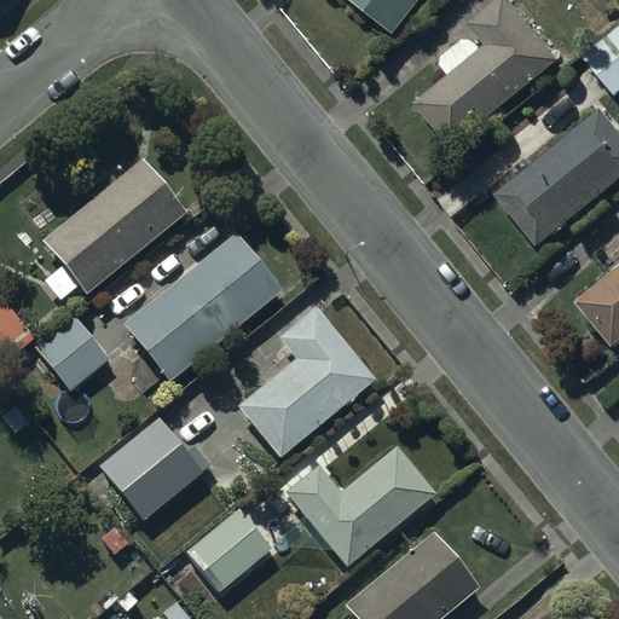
[(418,0),(356,0),(395,30),(418,0)]
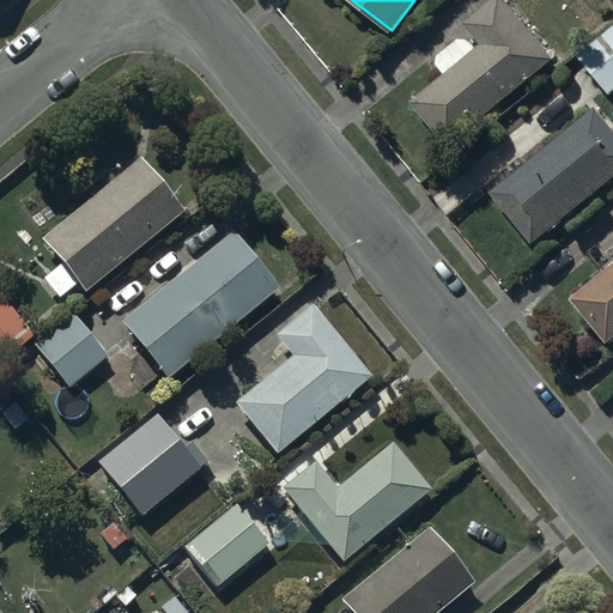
[(462,31),(430,58),(442,71),(408,98),(445,144),(553,55),(507,0),(490,0),(465,20),(480,41),(474,46),(462,31)]
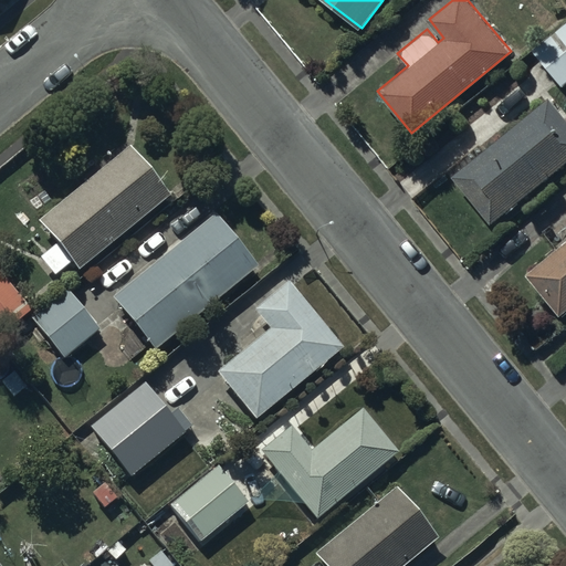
[(565,23),(534,52),(563,86),(565,83),(565,23)]
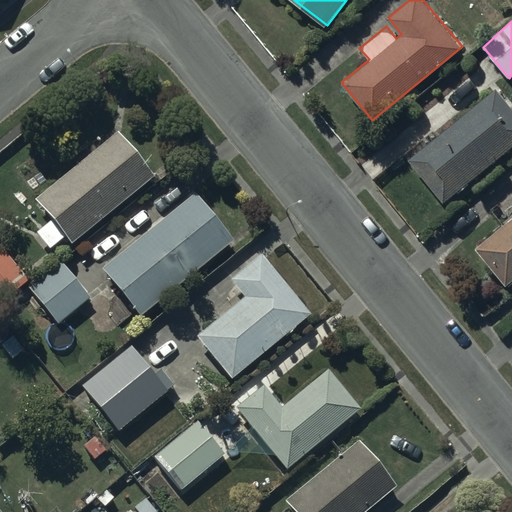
[(511,146),(511,104),(498,87),(411,160),(445,202),(511,146)]
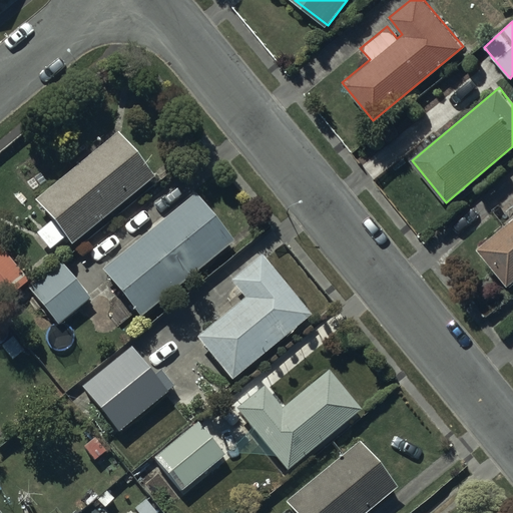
[(153,176),(117,131),(33,198),(50,219),(36,230),(49,245),(63,234),(69,243),(153,176)]
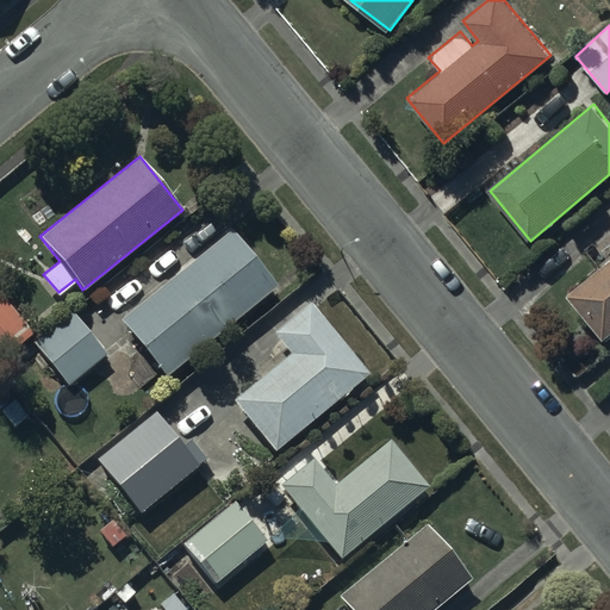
[(275,285),(231,229),(118,316),(165,375),(275,285)]
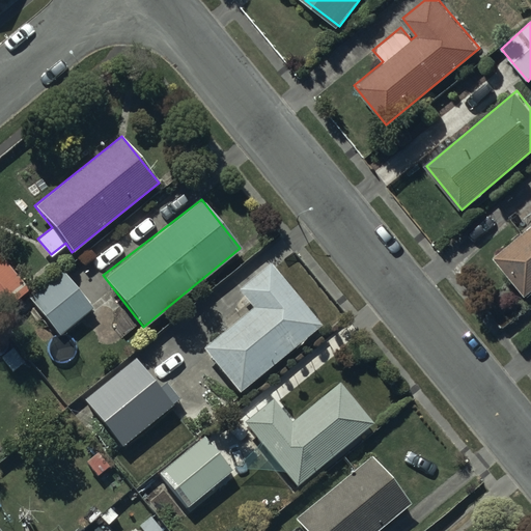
[(530,226),(494,258),(525,296),(530,290),(530,226)]
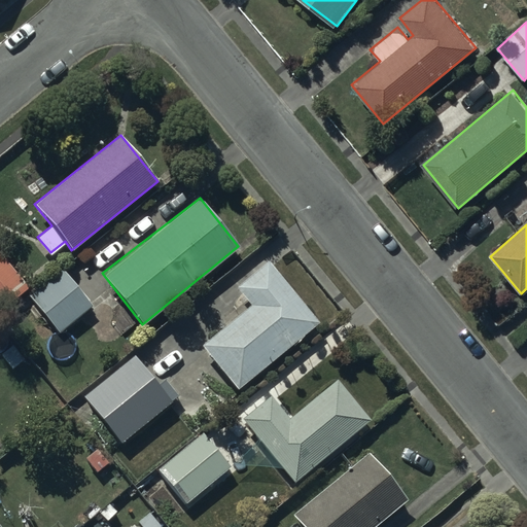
[(0,252),(0,309),(28,287),(0,252)]
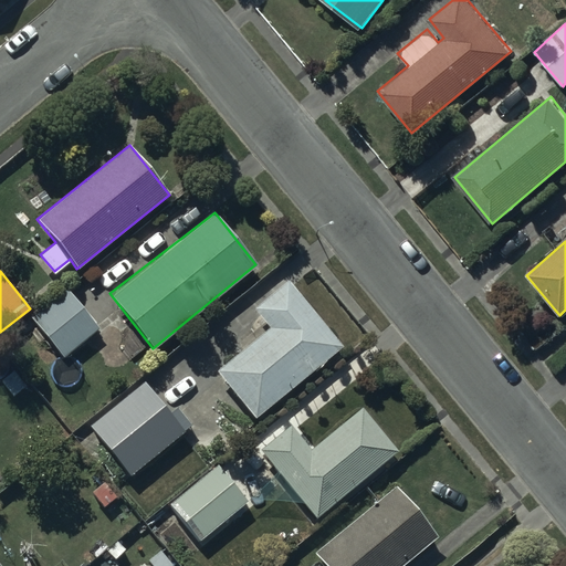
[(253,307),(269,326),(216,369),(255,418),(342,348),(286,280),(253,307)]
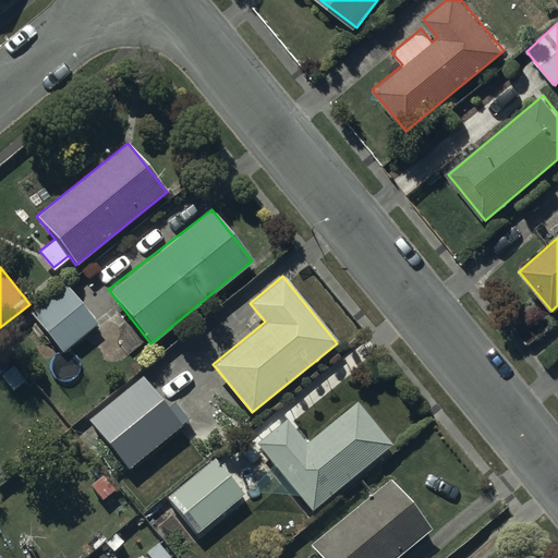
[(98,325),(67,284),(29,314),(62,354),(98,325)]
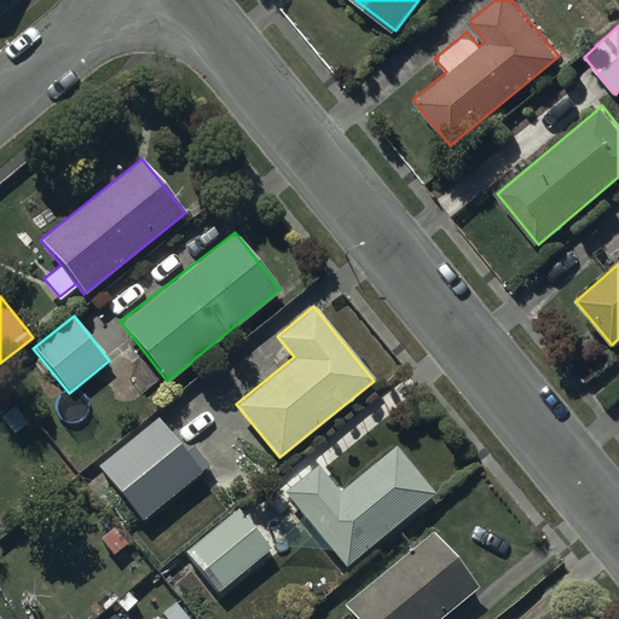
[(183,451),(157,420),(98,467),(143,522),(212,467),(192,444),(183,451)]
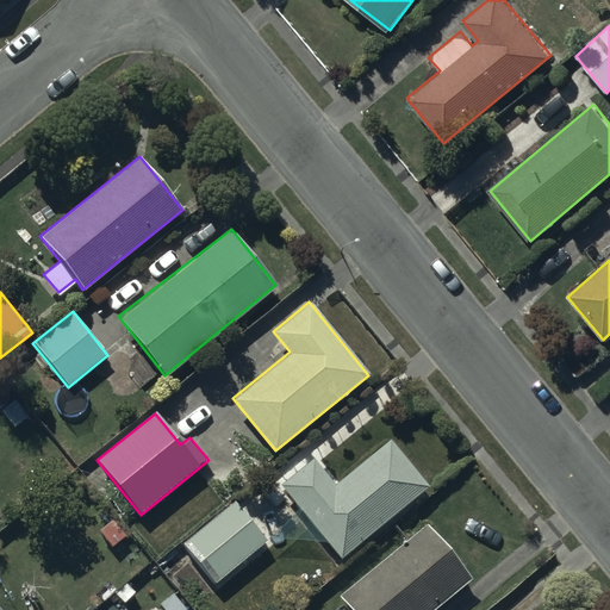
[(311,461),(279,487),(338,560),(425,490),(387,442),(332,486),(311,461)]
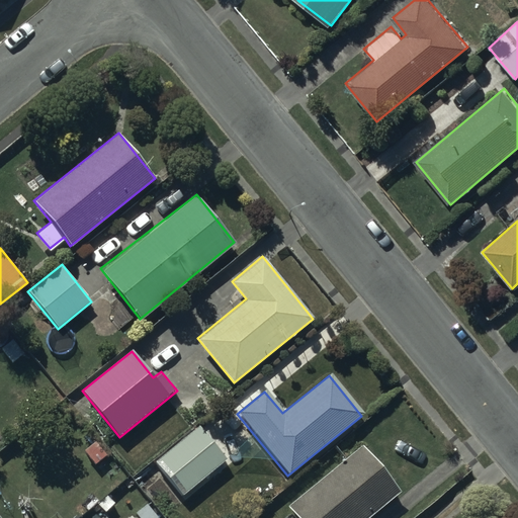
[(227,458),(199,424),(154,461),(182,496),(227,458)]
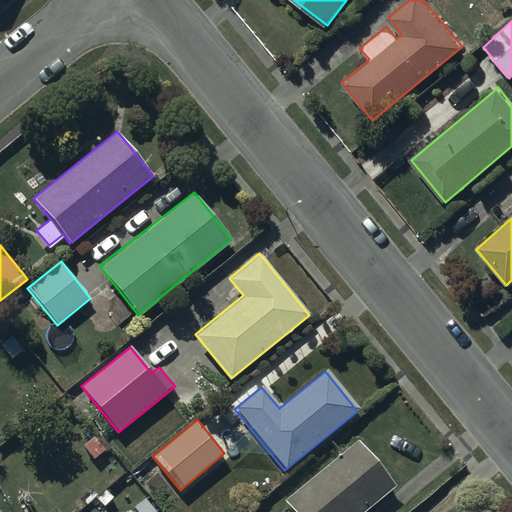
[(360,511),(394,485),(357,440),(283,501),(292,511),(360,511)]
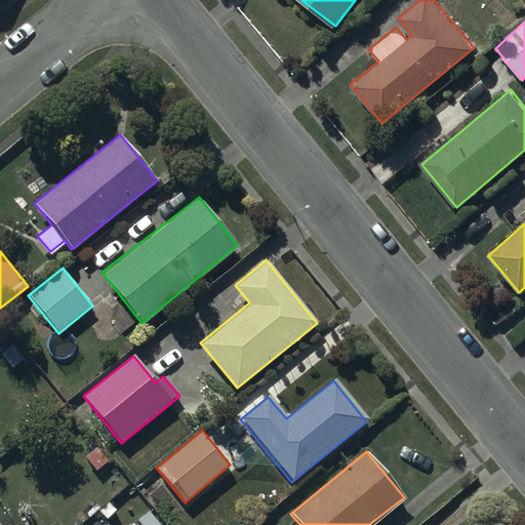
All buildings are outlined.
